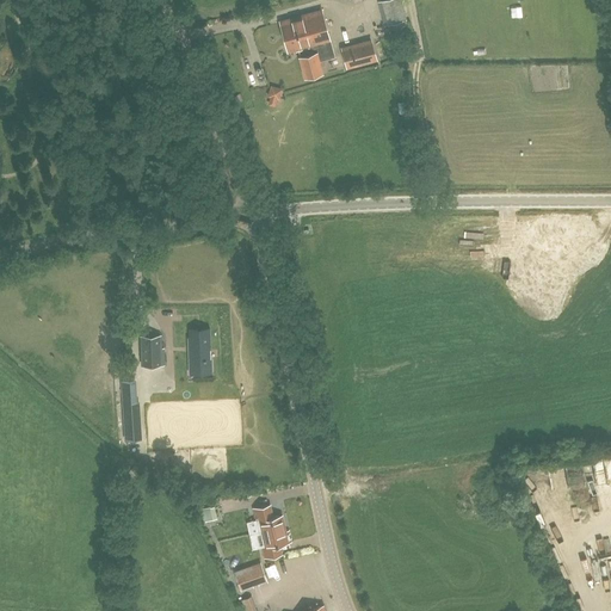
[(400,0),(380,0),(376,1),(384,25),(406,18),(400,0)]
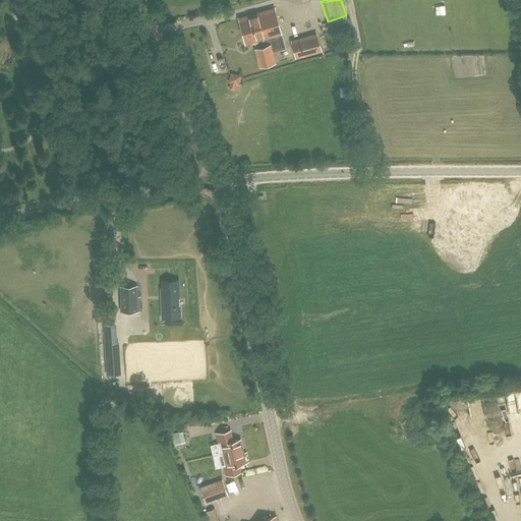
[(284,44),(281,34),(274,9),(239,18),(245,44),(258,40),(261,48),(255,49),(261,65),(274,62),(271,48),(284,44)]
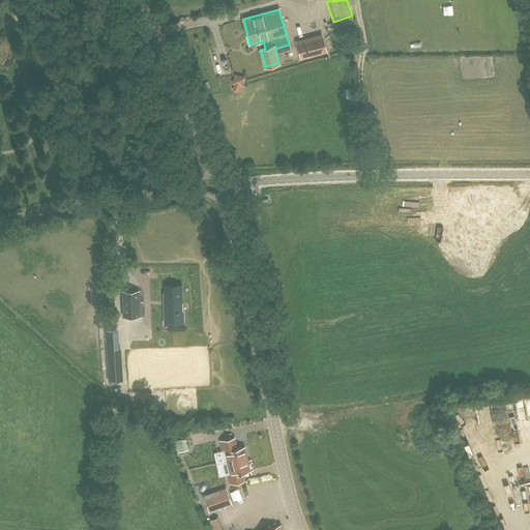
[(301,58),(326,51),(322,35),(296,41),(301,58)]
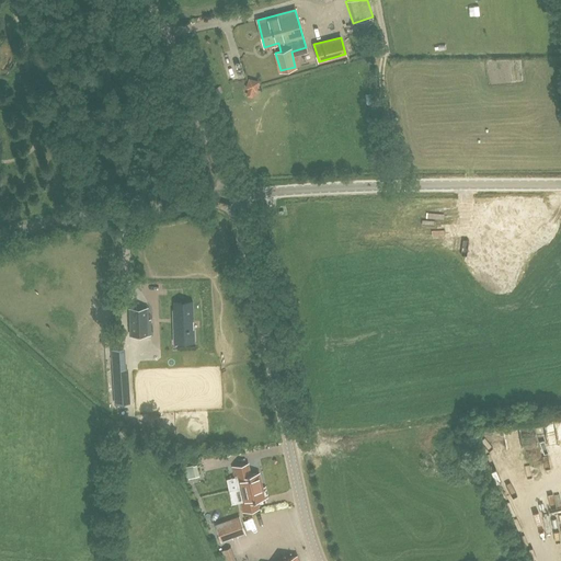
[(248,78),(244,95),(254,98),(258,80),(248,78)]
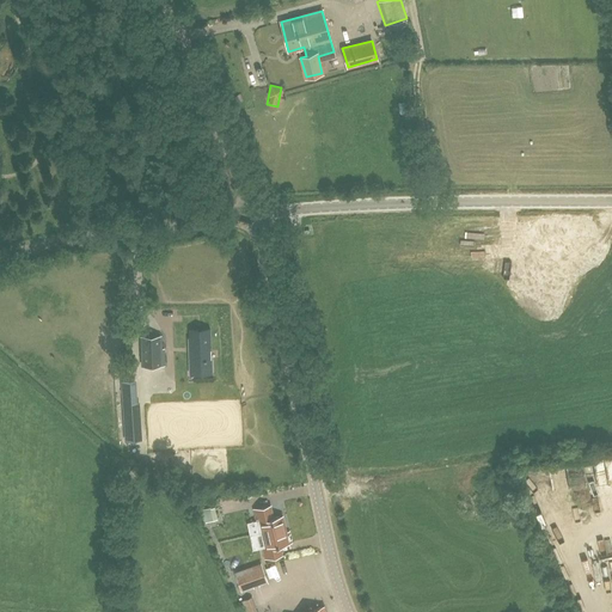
[(219,334),(199,335),(199,344),(200,344),(201,367),(208,367),(208,375),(221,374),(220,355),(219,334)]
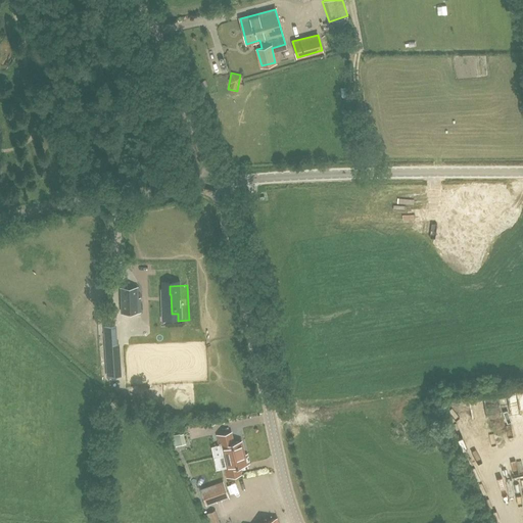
[(137,287),(121,288),(122,313),(140,312),(140,304),(138,304),(137,287)]
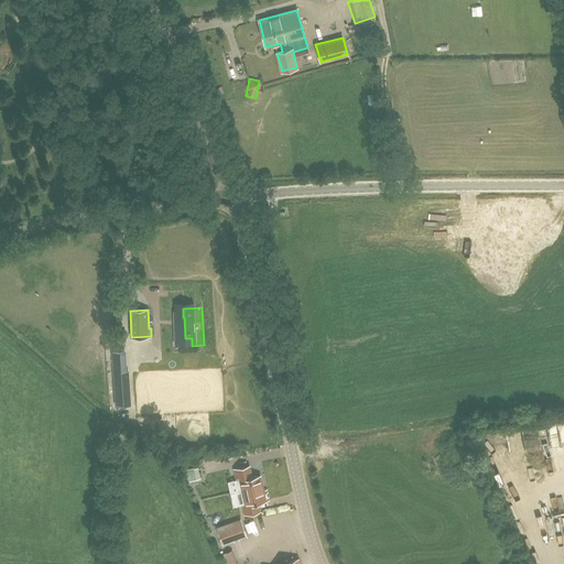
[(259,511),(257,502),(268,500),(266,490),(263,490),(260,476),(251,478),(249,466),(235,469),(239,491),(242,490),(246,505),(242,506),(245,514),(259,511)]
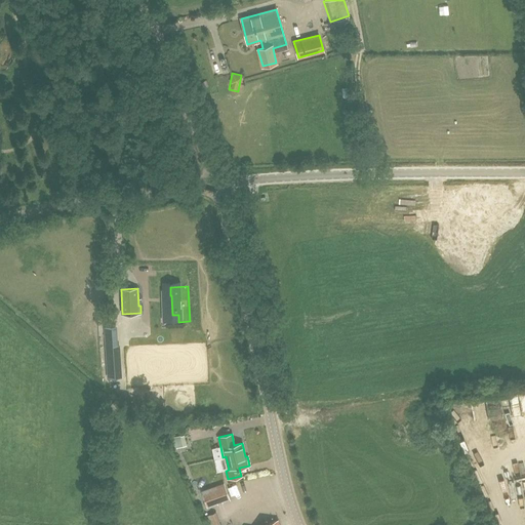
[(176,436),(178,447),(187,446),(185,435),(180,436),(176,436)]
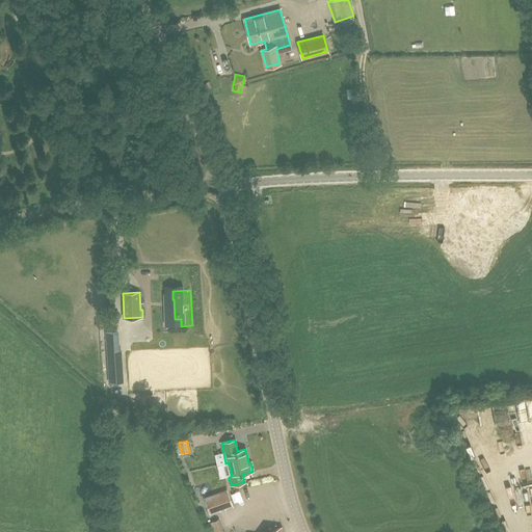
[(531,487),(522,490),(525,505),(531,503),(531,487)]
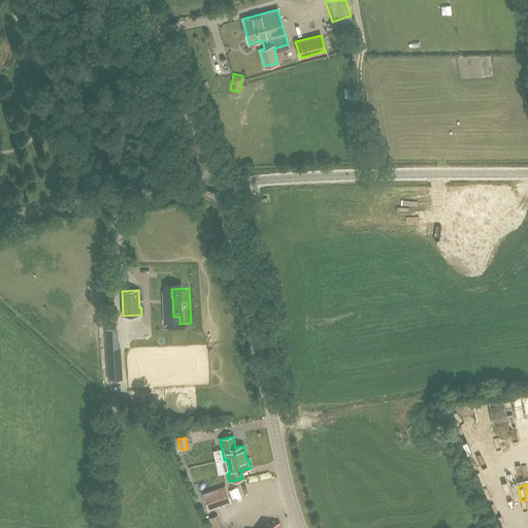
[(225,488),(204,495),(208,508),(230,501),(225,488)]
